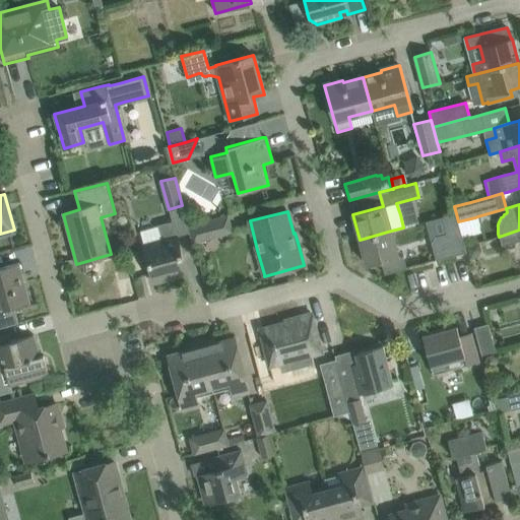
[(462,238),(458,221),(456,213),(442,216),(446,234),(436,237),(431,243),(436,259),(436,260),(456,255),(466,252),(464,246),(462,238)]
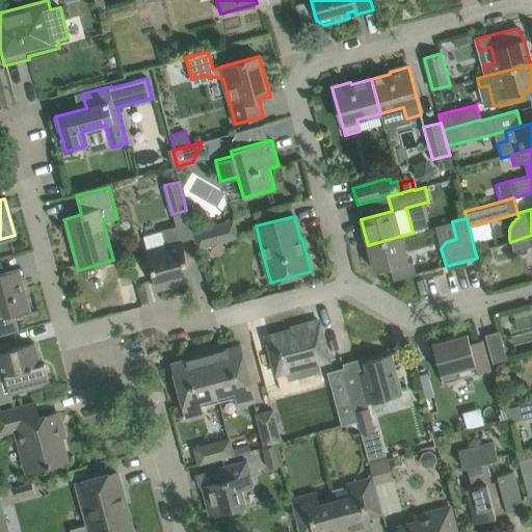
[(233,220),(192,231),(196,248),(237,238),(233,220)]
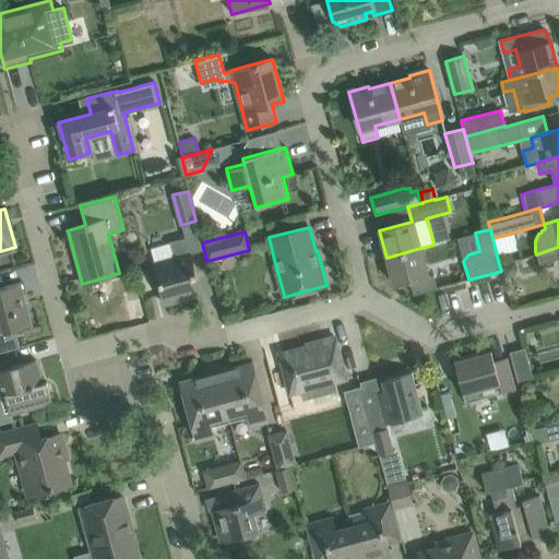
[(201,294),(194,273),(190,254),(185,238),(169,242),(169,244),(151,248),(155,264),(165,304),(201,294)]
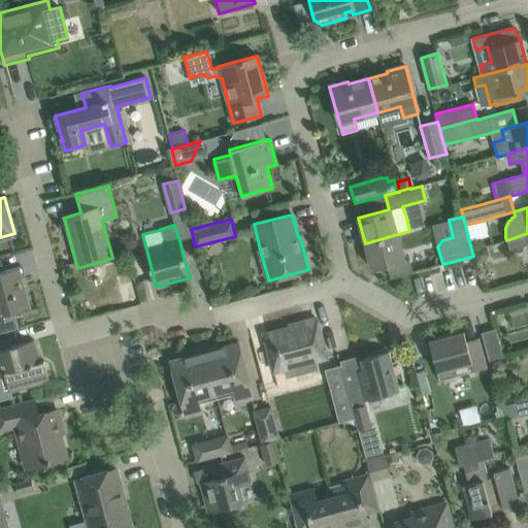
[(527,233),(506,240),(509,250),(516,249),(527,245),(527,244),(527,233)]
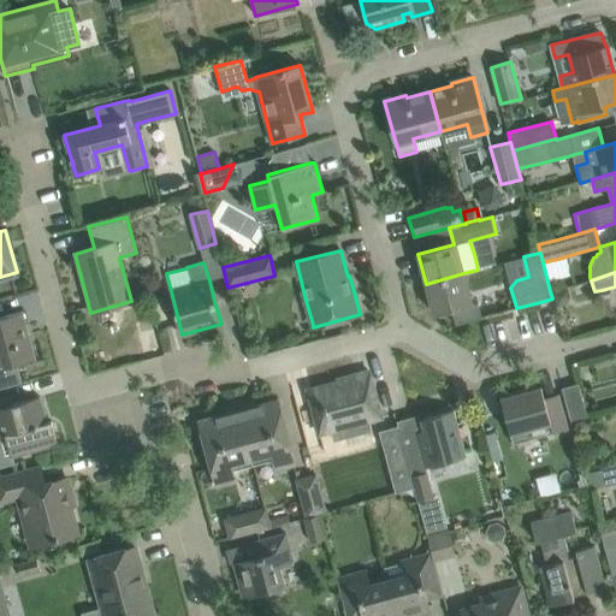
[(463,273),(426,284),(434,314),(451,309),(456,325),(479,319),(481,318),(481,317),(478,306),(472,303),(466,280),(463,273)]
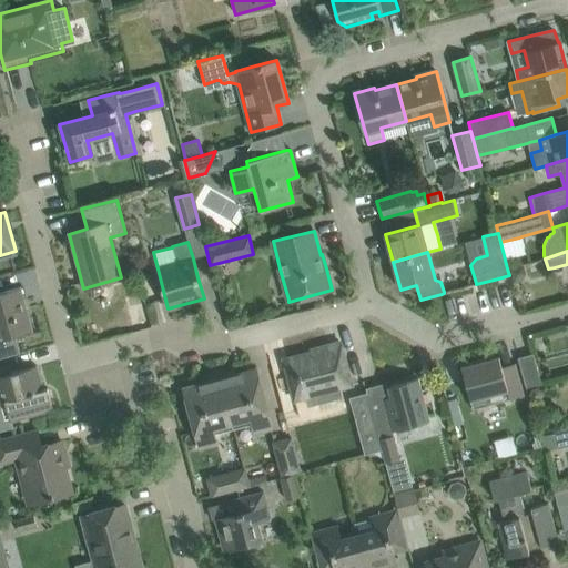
[(525,276),(525,272),(524,264),(507,269),(509,275),(511,285),(520,282),(525,276)]
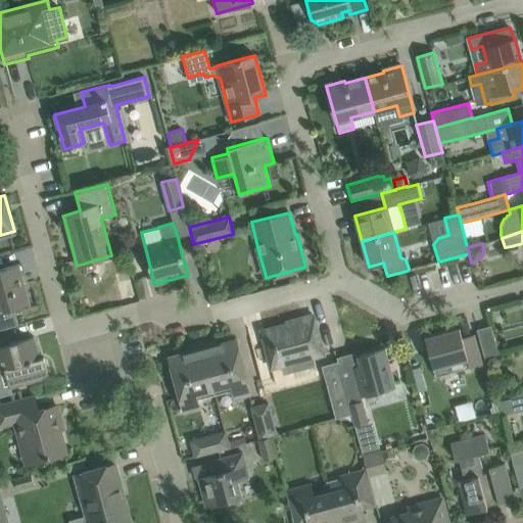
[(0,330),(7,329),(18,326),(14,308),(30,304),(25,288),(21,287),(18,278),(21,277),(18,265),(0,269),(0,330)]
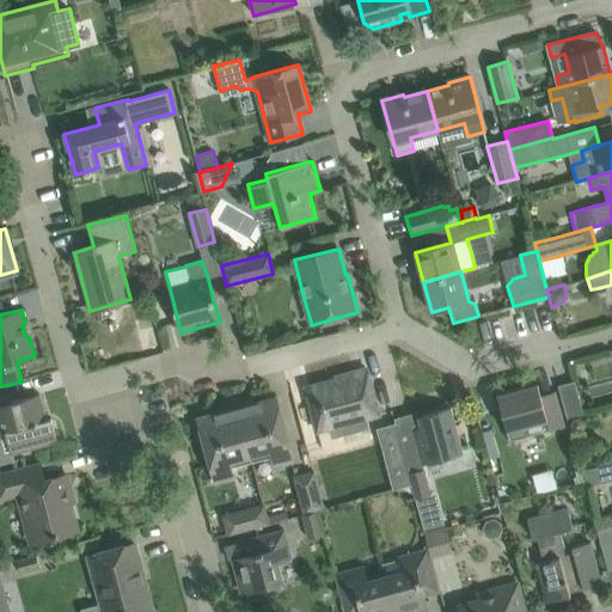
[(145,343),(159,338),(154,320),(140,324),(145,343)]
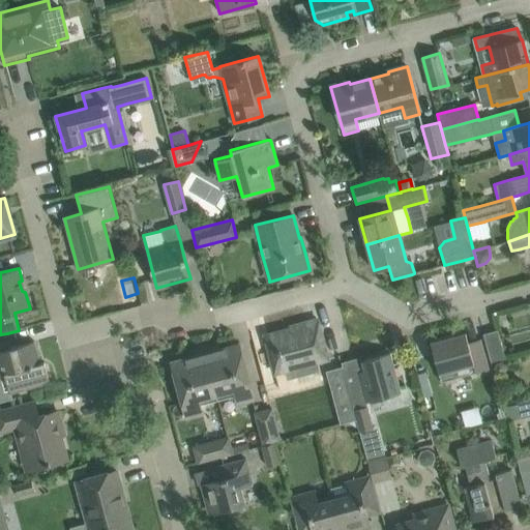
[(318,361),(328,358),(318,320),(317,320),(306,323),(290,327),(290,329),(265,336),(270,356),(274,374),(285,371),(287,380),(320,371),(318,361)]
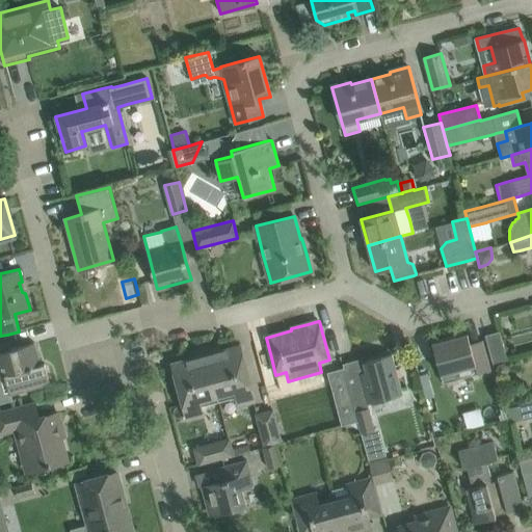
[(484,335),(493,365),(507,361),(499,331),(484,335)]
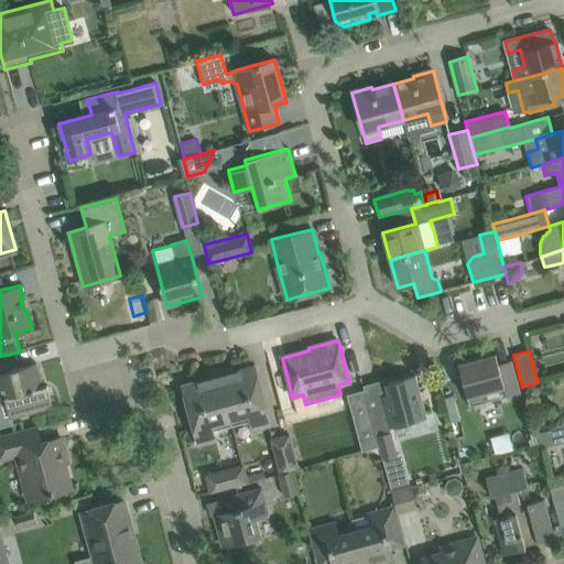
[(458,365),(464,386),(470,407),(484,403),(481,393),(502,388),(506,398),(520,393),(511,361),(498,365),(495,354),(458,365)]
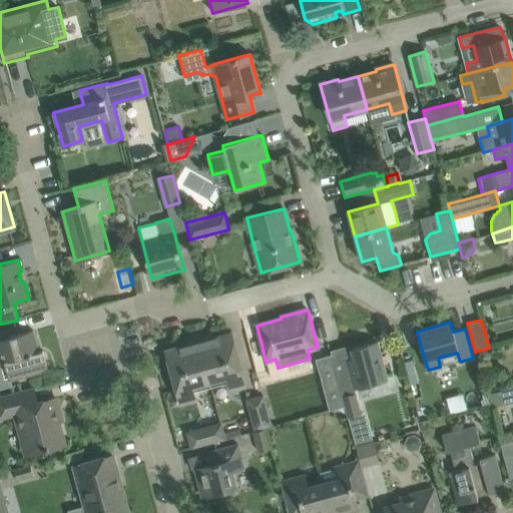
[(33,331),(11,337),(7,323),(0,324),(0,360),(1,363),(5,362),(10,380),(29,375),(48,370),(43,351),(39,352),(33,331)]
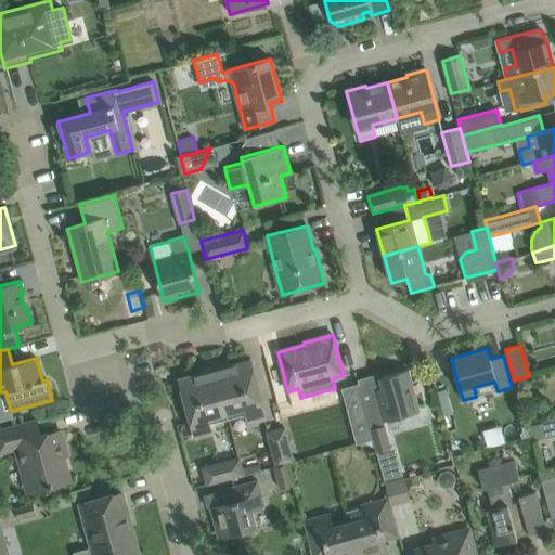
[(267,417),(256,381),(250,360),(229,365),(228,361),(214,364),(227,413),(245,408),(249,423),(267,417)]
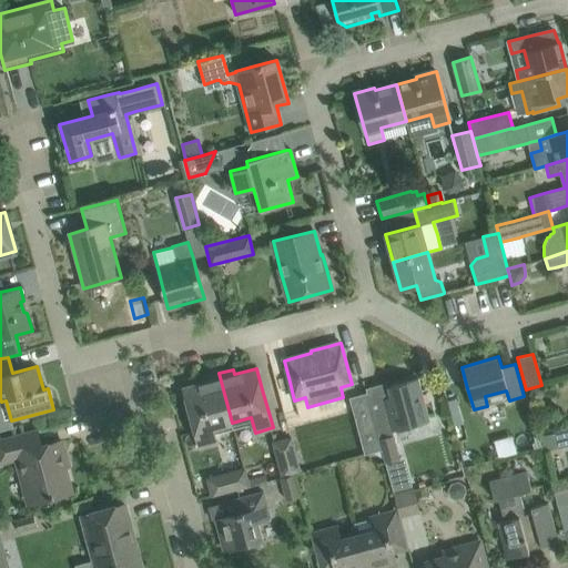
[(200,448),(216,444),(212,428),(232,423),(219,373),(204,377),(205,382),(183,388),(195,433),(196,433),(200,448)]
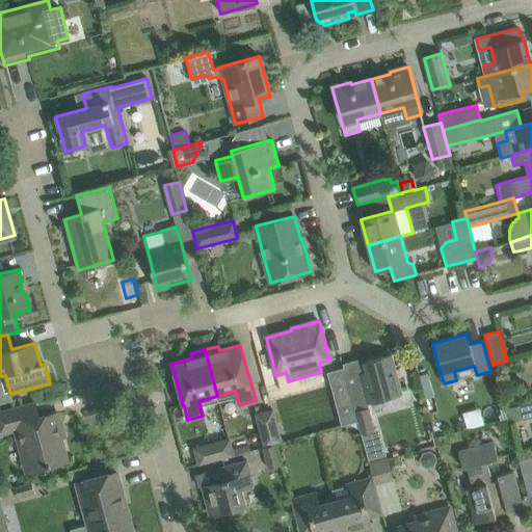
[(361,377),(347,381),(348,384),(355,411),(369,407),(368,404),(403,395),(398,377),(397,375),(396,369),(392,354),(363,363),(367,376),(362,377),(361,377)]
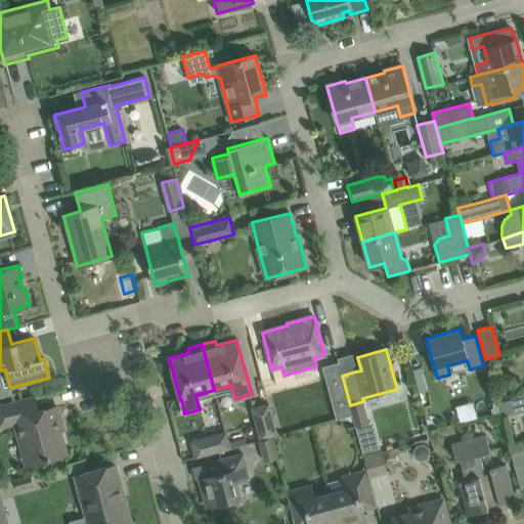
[(343,379),(328,383),(338,420),(352,416),(350,405),(343,379)]
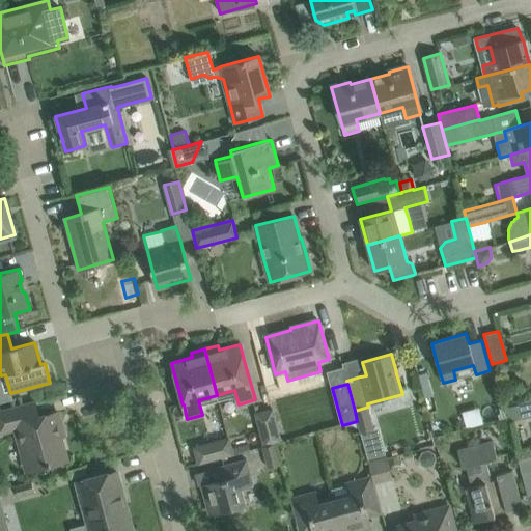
[(530,400),(518,404),(522,419),(530,416),(530,400)]
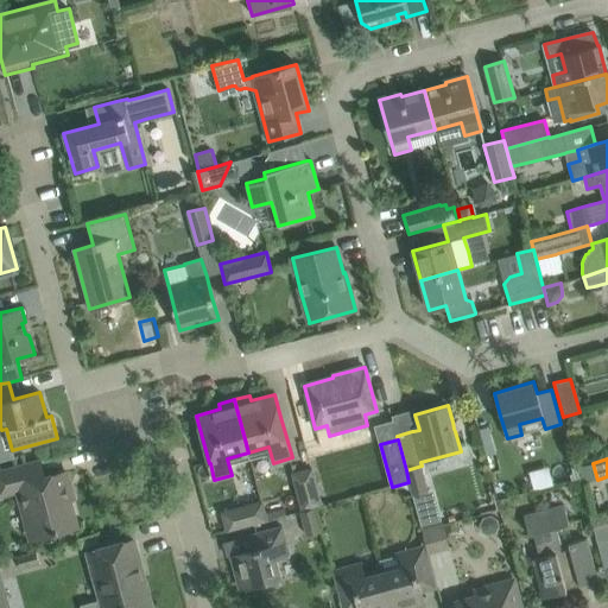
[(31,538),(54,532),(76,526),(65,486),(69,485),(67,473),(44,479),(39,462),(0,472),(0,493),(0,494),(18,489),(31,538)]
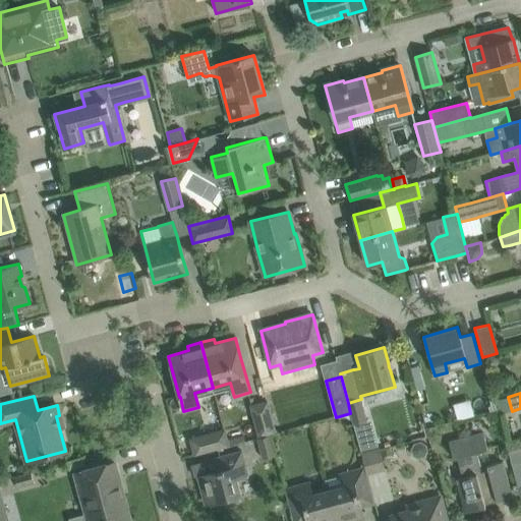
[(361,399),(348,403),(350,413),(353,425),(367,421),(361,399)]
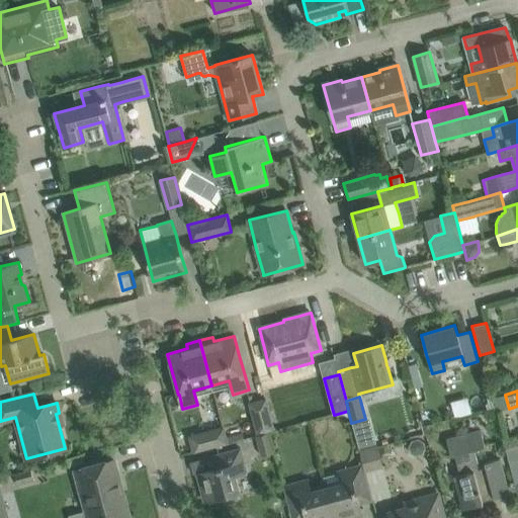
[(274,431),(272,425),(266,401),(265,399),(250,404),(259,435),(274,431)]
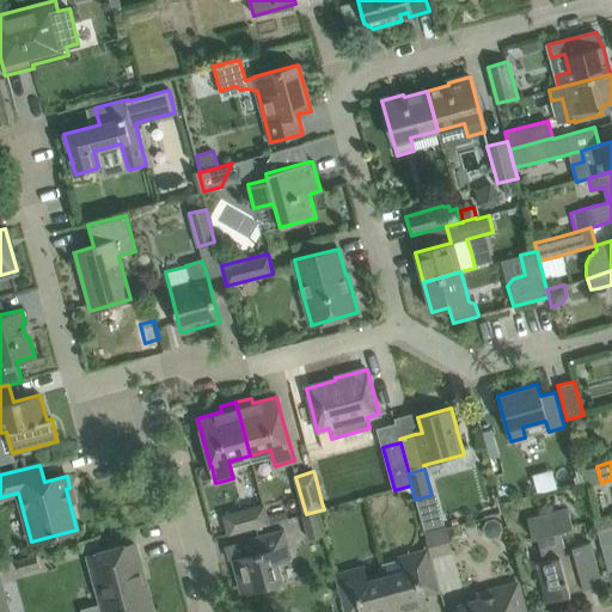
[(264,506),(224,516),(230,534),(269,524),(264,506)]
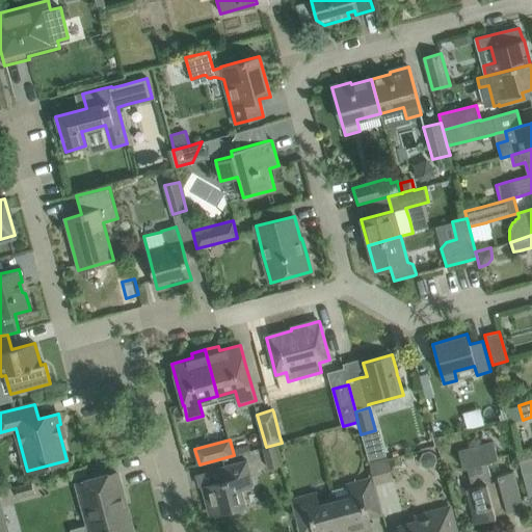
[(464,489),(469,504),(476,524),(496,517),(495,512),(506,509),(507,512),(523,507),(513,472),(497,476),(498,481),(490,483),(485,462),(497,459),(493,442),(458,451),(463,469),(468,468),(473,487),(464,489)]
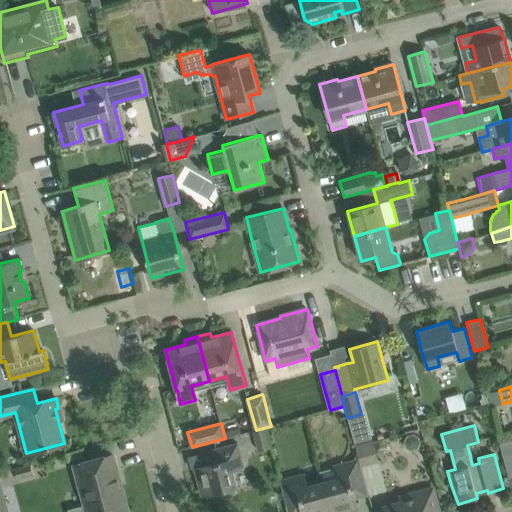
[(354,443),(367,439),(363,427),(351,430),(354,443)]
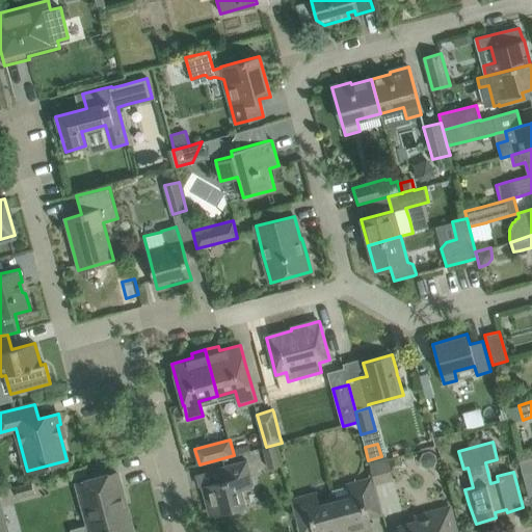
[(262,448),(268,469),(281,466),(275,445),(262,448)]
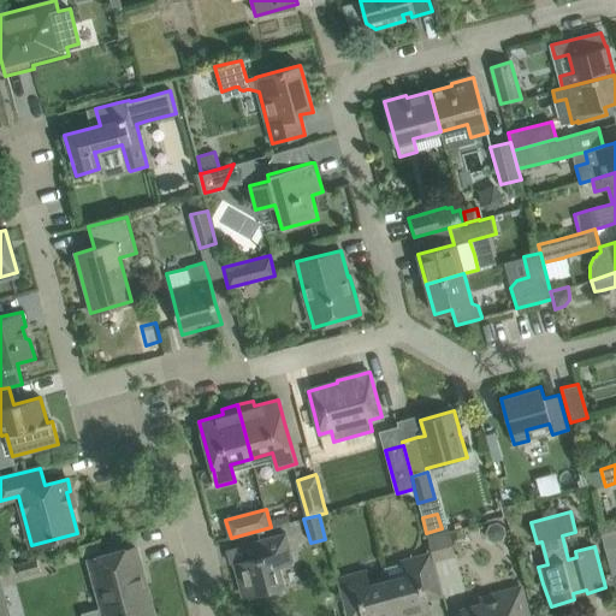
[(615,523),(615,522),(598,526),(612,578),(615,575),(615,523)]
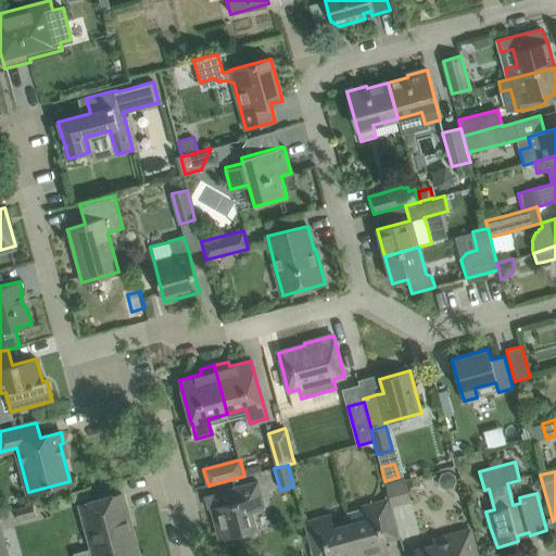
[(445,490),(453,488),(455,482),(454,476),(447,472),(442,474),(438,480),(440,487),(445,490)]
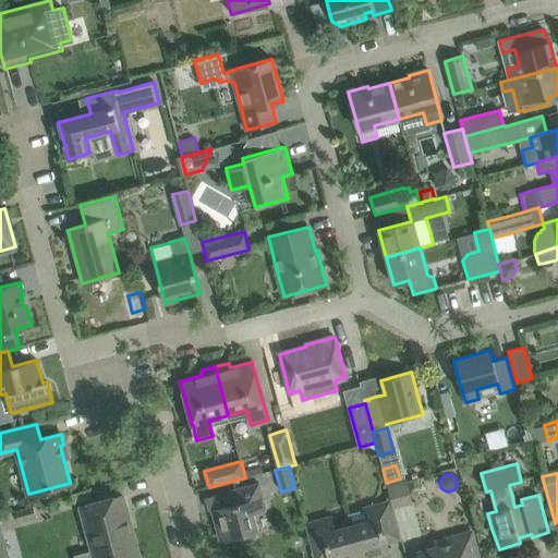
[(413,504),(407,483),(407,480),(400,482),(388,485),(386,485),(387,488),(392,509),(413,504)]
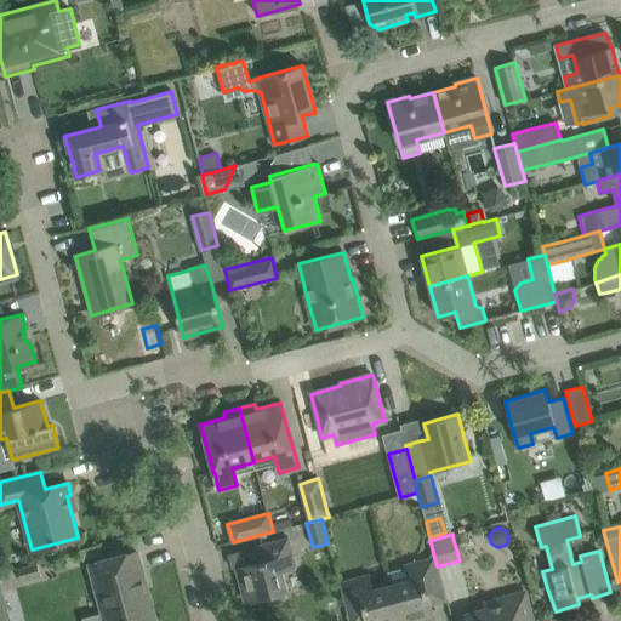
[(257,563),(237,568),(245,602),(267,596),(268,604),(286,599),(284,591),(285,591),(280,570),(296,567),(288,537),(254,547),(257,563)]
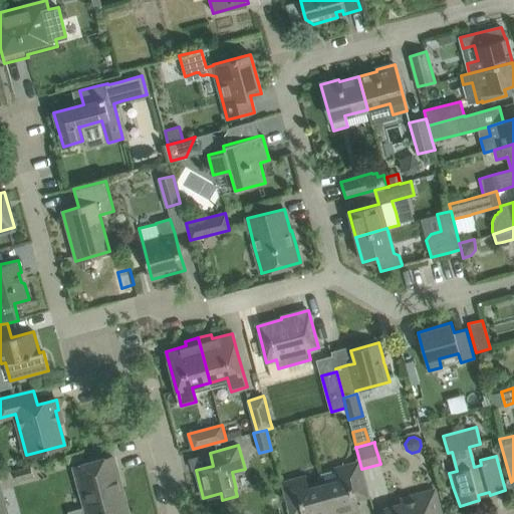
[(115,513),(127,511),(112,457),(74,468),(80,489),(84,503),(85,506),(67,511),(67,513),(115,513)]
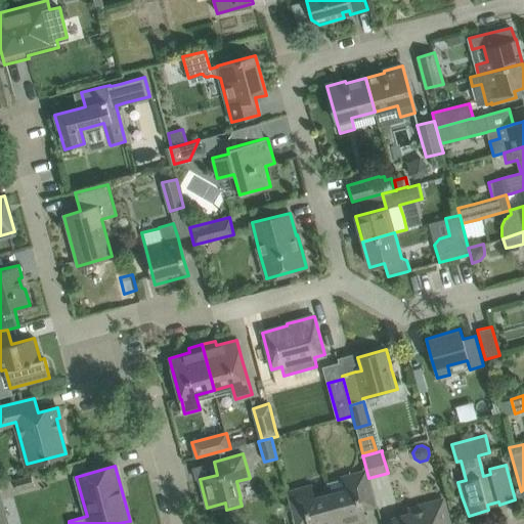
[(346,488),(330,493),(338,523),(352,523),(365,520),(363,512),(376,508),(373,497),(367,477),(365,470),(342,476),(343,478),(346,488)]
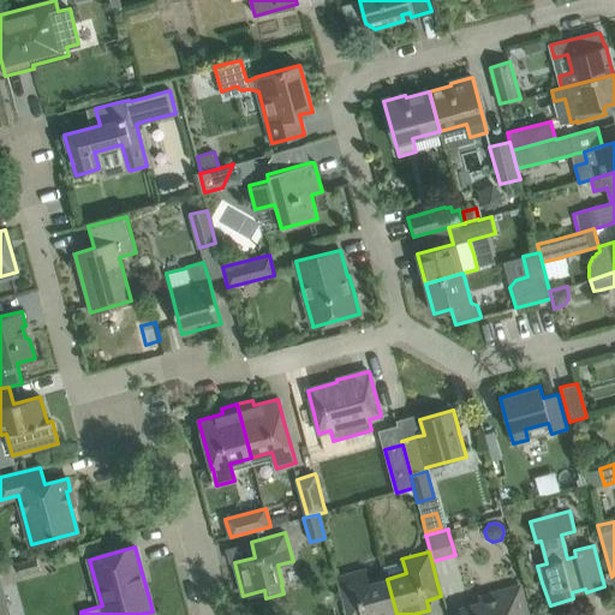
[(365,568),(336,577),(339,585),(345,609),(346,614),(396,614),(387,579),(369,584),(365,568)]
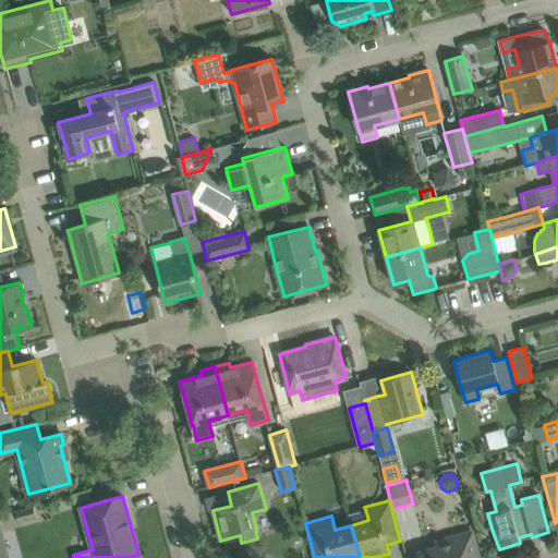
[(419,553),(420,557),(477,557),(471,532),(453,537),(456,543),(419,553)]
